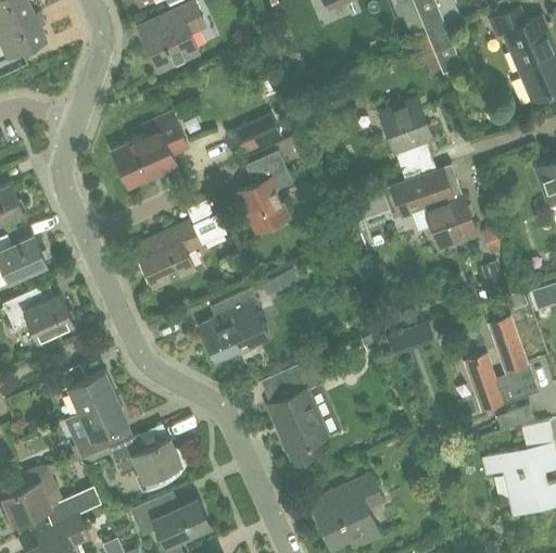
[(0,0),(0,30),(33,15),(26,1),(27,0),(0,0)]
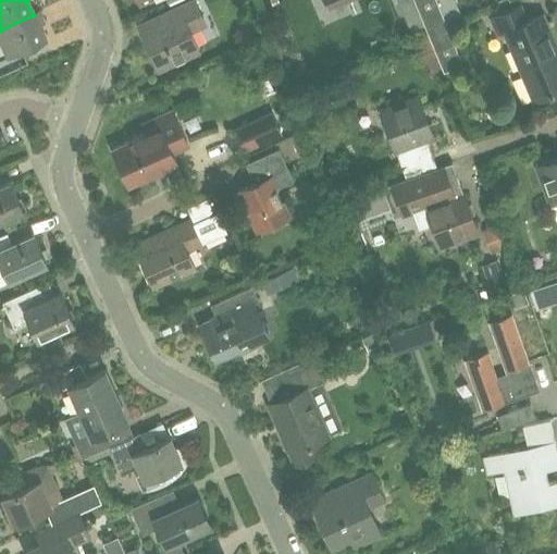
[(322,0),(327,11),(353,0),(322,0)]
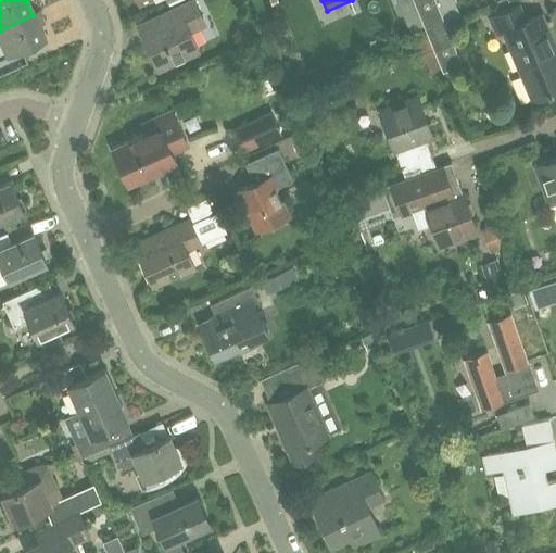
[(411,0),(427,36),(445,27),(445,26),(440,13),(433,0),(411,0)]
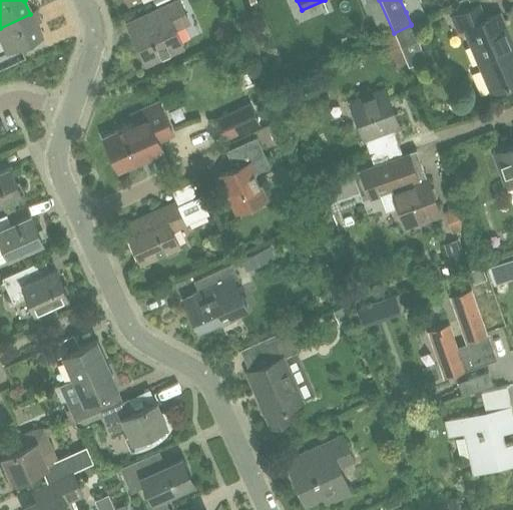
[(156,27),(132,37),(139,51),(140,50),(146,63),(181,48),(171,26),(186,20),(178,2),(150,14),(156,27)]
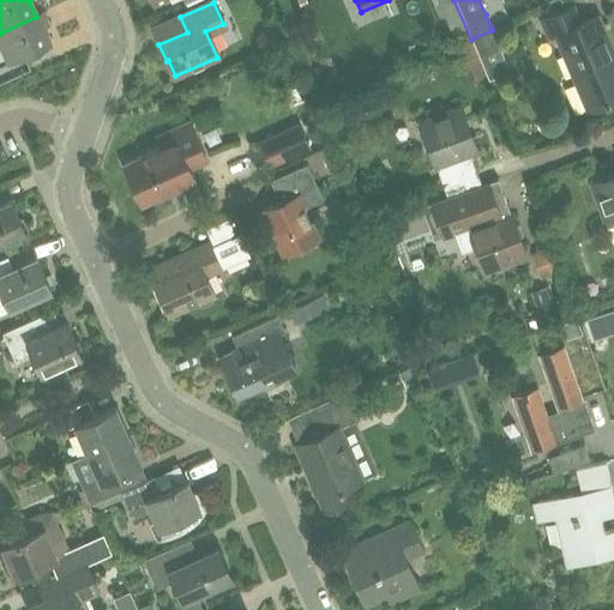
[(504,7),(486,14),(492,29),(510,20),(504,7)]
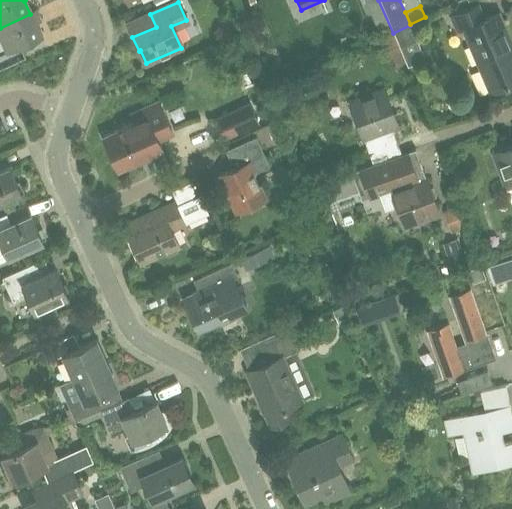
[(477,8),(451,20),(457,34),(463,32),(490,95),(511,86),(511,62),(506,49),(511,47),(497,16),(483,22),(477,8)]
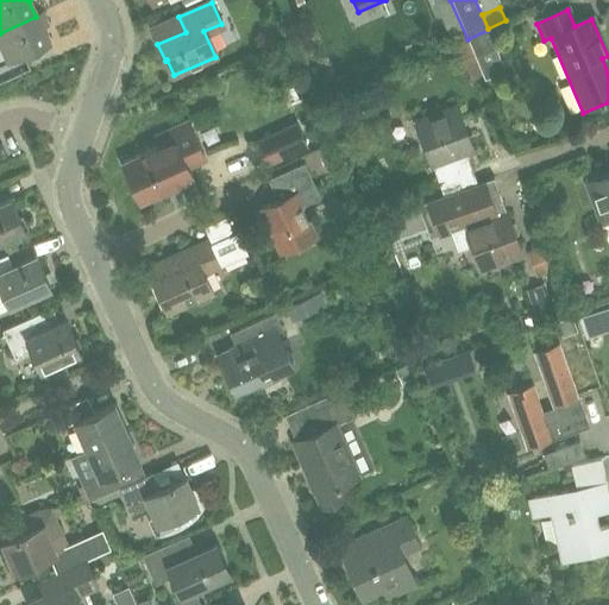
[(36,17),(0,33),(0,51),(7,68),(50,48),(43,31),(48,29),(42,14),(36,17)]
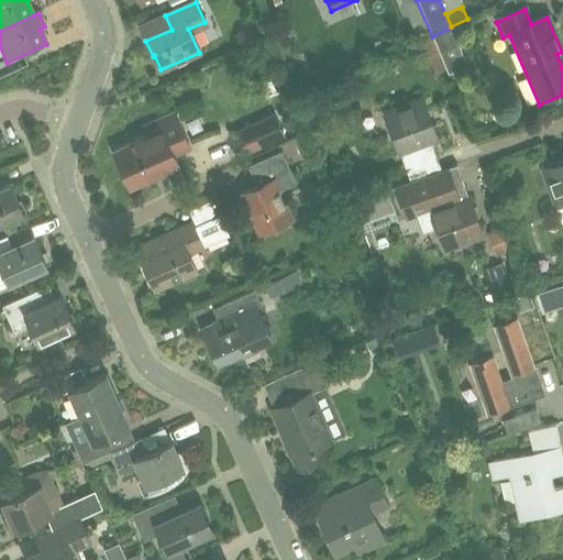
[(467,67),(451,28),(432,36),(438,52),(448,75),(467,67)]
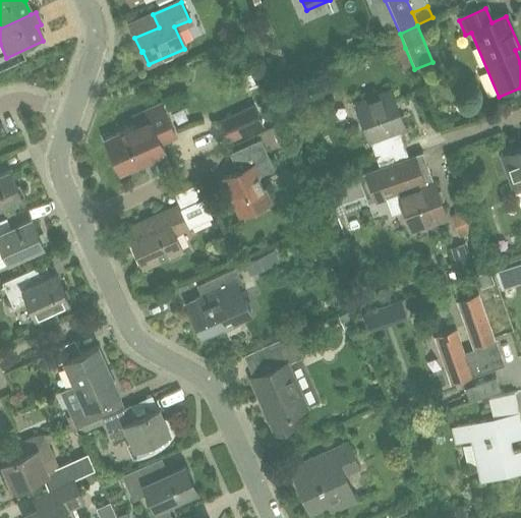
[(400,34),(390,38),(396,52),(405,48),(400,34)]
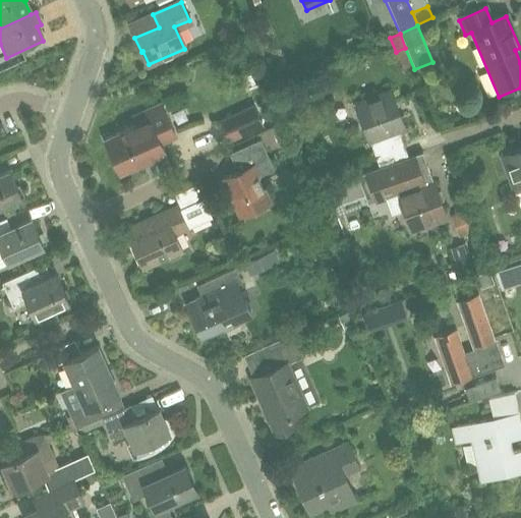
[(404,132),(391,94),(356,106),(380,170),(408,160),(399,134),(404,132)]
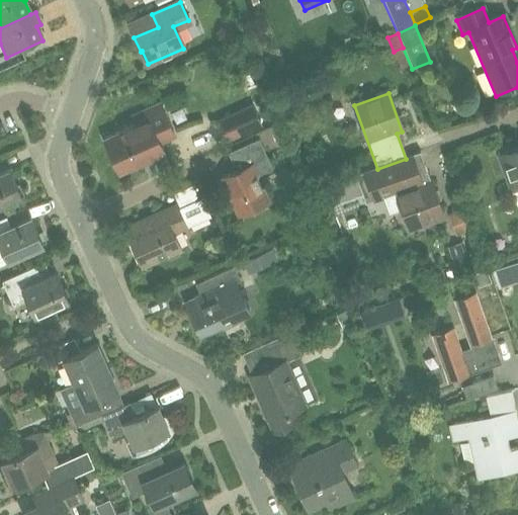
[(174,138),(163,113),(160,106),(133,118),(136,126),(104,141),(118,174),(164,154),(160,145),(174,138)]
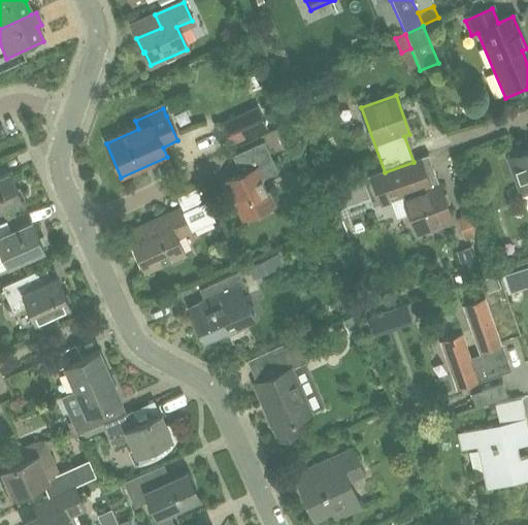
[(231,145),(265,130),(257,111),(223,126),(231,145)]
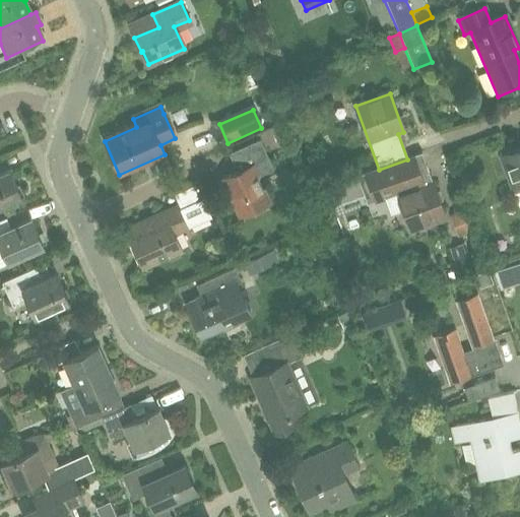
[(255,166),(237,174),(223,180),(239,217),(269,204),(258,178),(273,172),(260,141),(247,146),(255,166)]
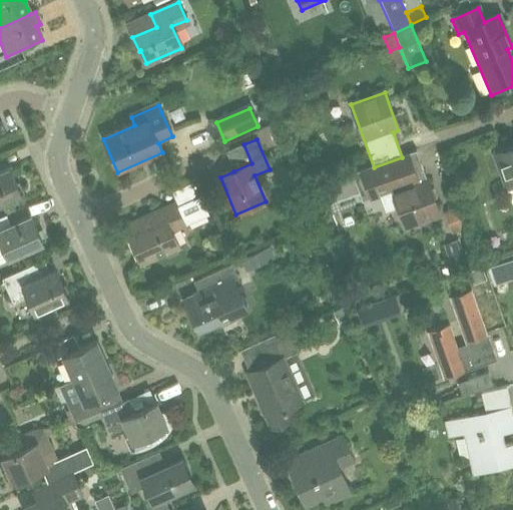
[(512,149),(495,156),(507,189),(512,187),(512,149)]
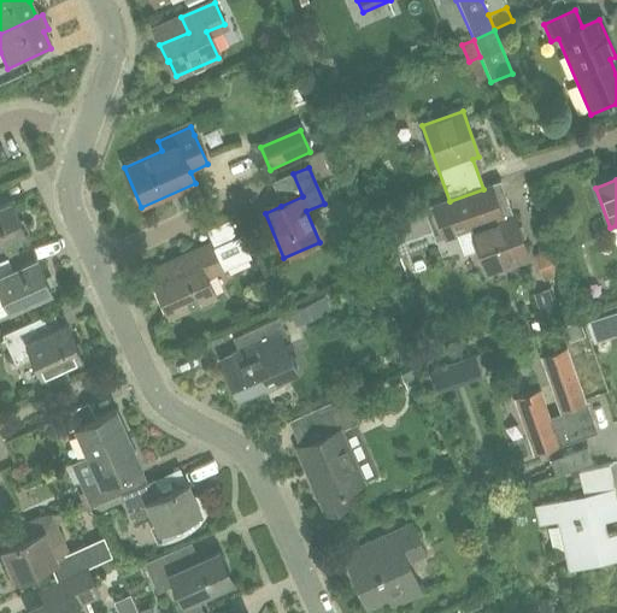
[(488,276),(528,261),(500,183),(483,189),(423,211),(435,245),(457,236),(464,257),(480,252),(488,276)]
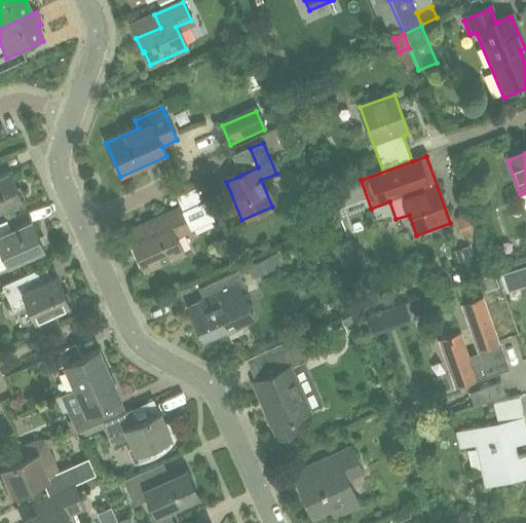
[(0,178),(0,210),(22,199),(9,174),(0,178)]
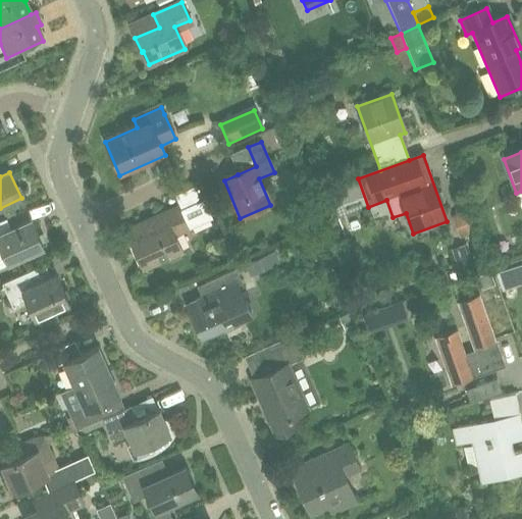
[(180,259),(181,255),(174,237),(187,230),(186,228),(208,218),(201,201),(178,211),(177,208),(126,231),(143,268),(166,257),(168,261),(172,262),(180,259)]
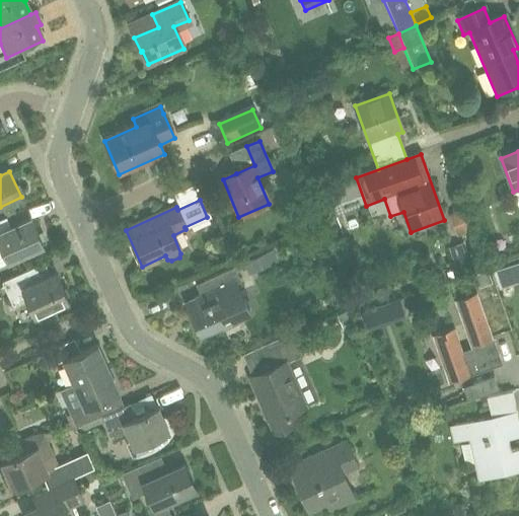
[(450,216),(457,238),(474,232),(467,211),(450,216)]
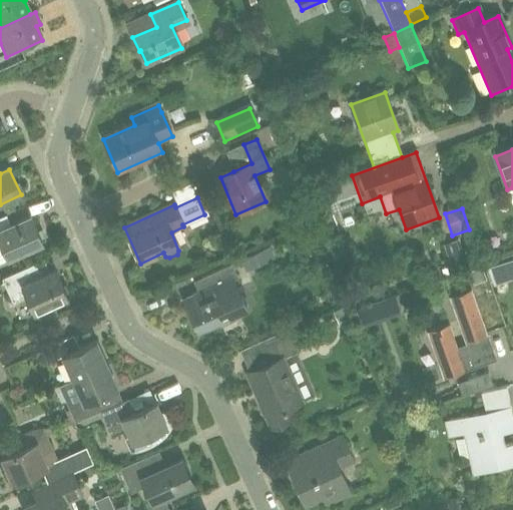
[(0,247),(2,246),(7,259),(42,242),(31,217),(11,226),(0,231),(0,247)]
